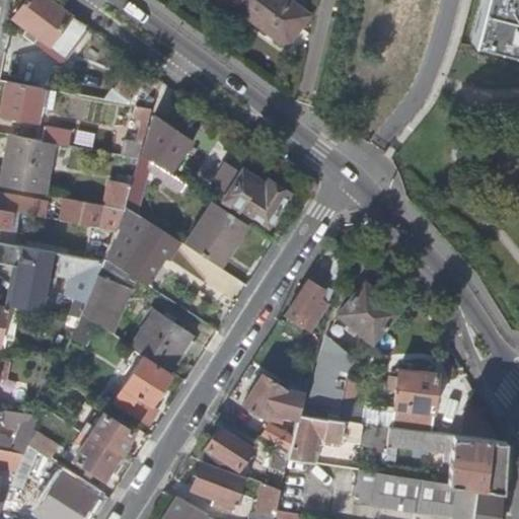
[(66,53),(86,25),(52,0),(25,0),(12,18),(27,28),(23,34),(32,41),(36,36),(49,45),(51,42),(66,53)]
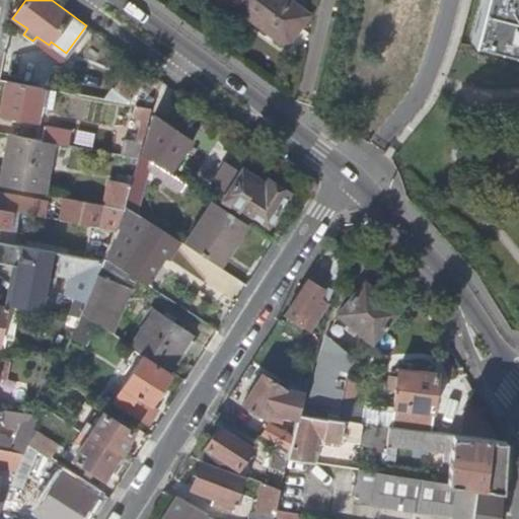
[(288,0),(224,0),(288,47),(310,15),(288,0)]
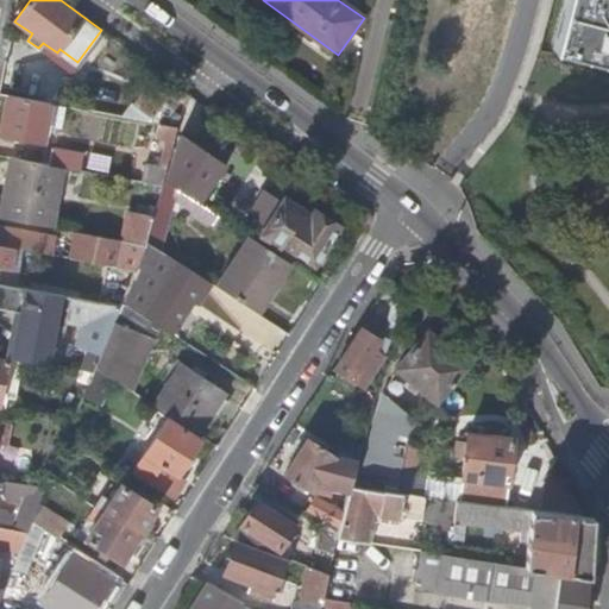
[(608,0),(565,0),(553,50),(608,64),(608,0)]
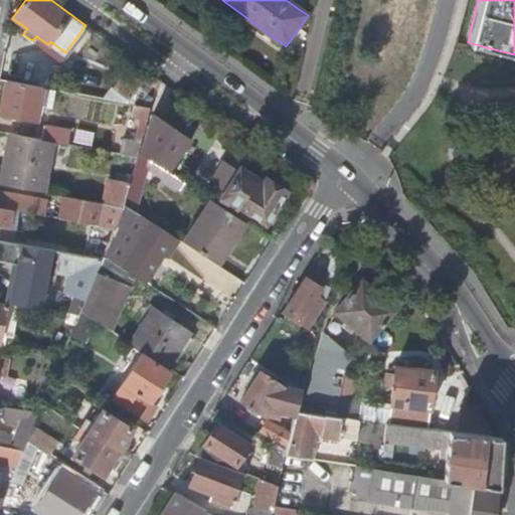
[(117,89),(131,99),(144,80),(130,70),(117,89)]
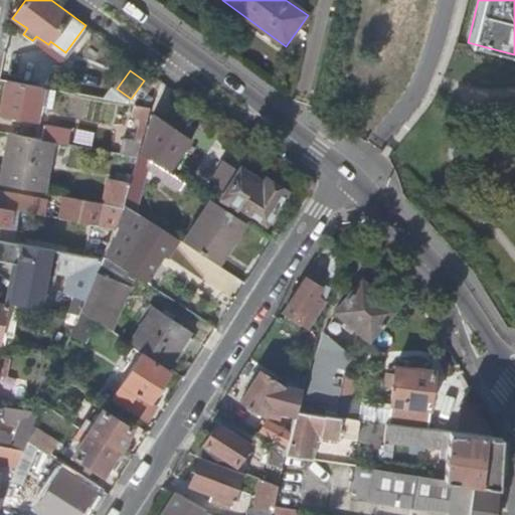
[(50,104),(52,89),(6,80),(1,106),(0,112),(10,114),(9,123),(35,127),(39,102),(50,104)]
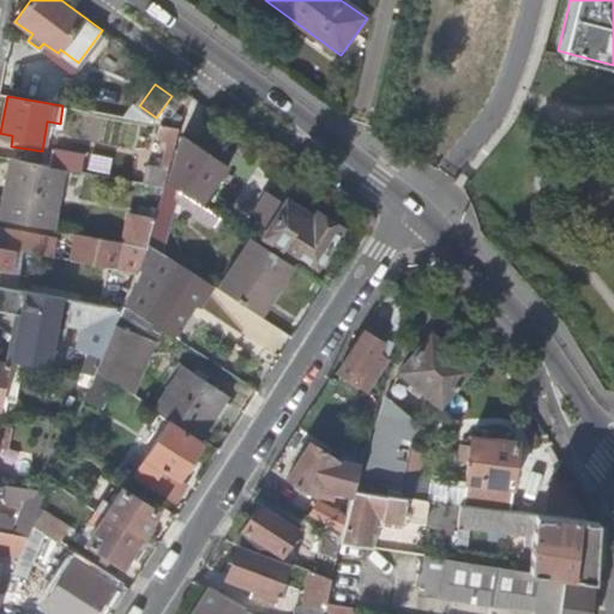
[(166,186),(167,184),(170,170),(179,142),(182,128),(163,125),(161,138),(172,139),(160,169),(146,166),(145,172),(143,181),(157,184),(166,186)]
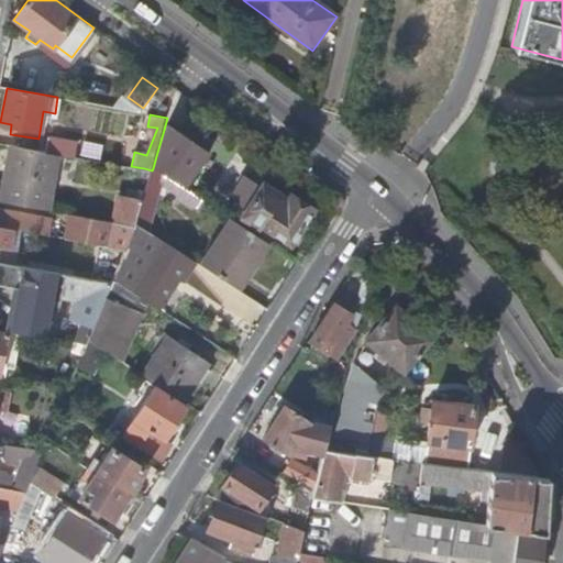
[(164,130),(156,156),(172,161),(179,134),(164,130)]
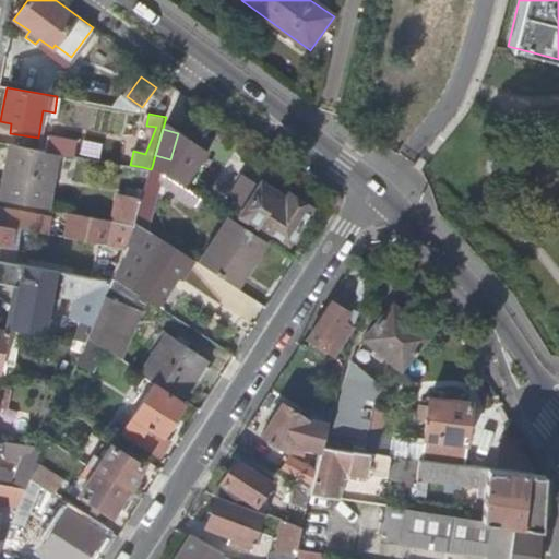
[(57,152),(73,155),(75,142),(46,138),(44,150),(57,152)]
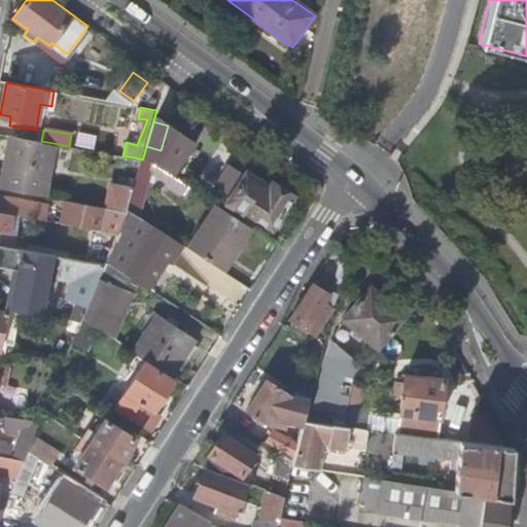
[(1,188),(44,196),(54,143),(41,141),(10,136),(1,188)]
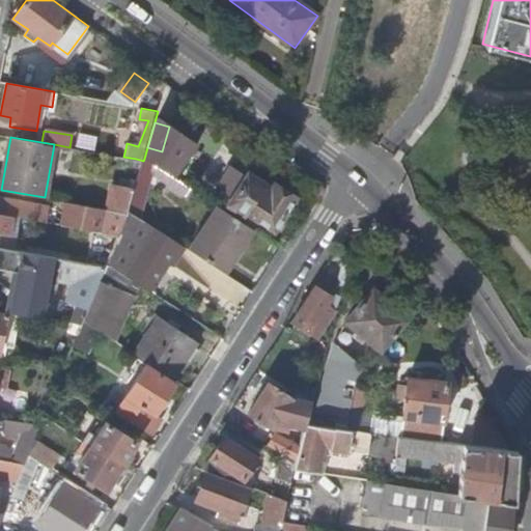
[(113,155),(123,157),(126,148),(122,148),(121,152),(114,151),(113,155)]
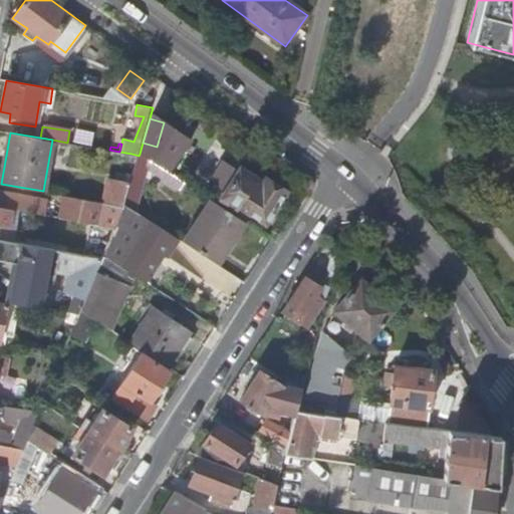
[(185,184),(140,154),(139,156),(135,171),(132,182),(124,205),(144,217),(148,210),(138,203),(147,171),(180,192),(185,184)]
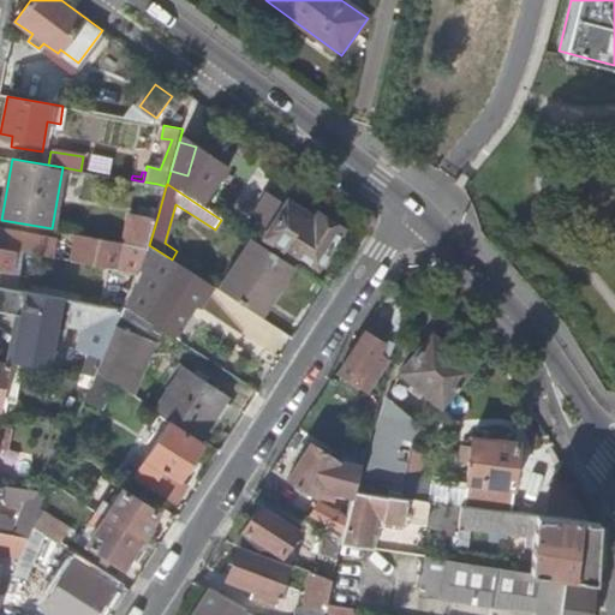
[(161,204),(166,186),(157,184),(154,203),(161,204)]
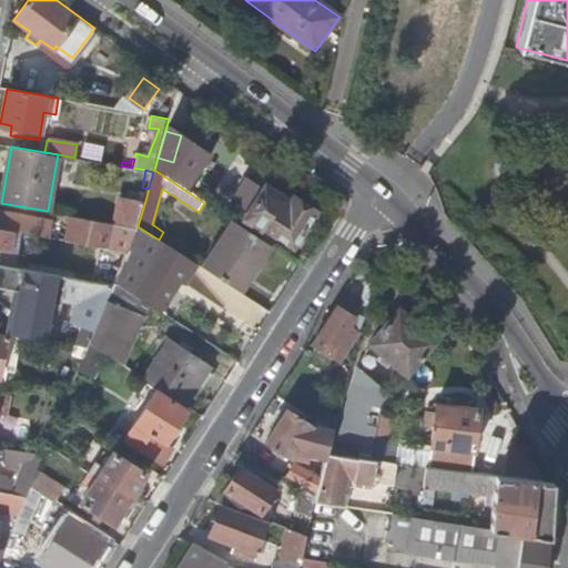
[(265,189),(246,216),(294,246),(316,213),(293,198),(288,204),(265,189)]
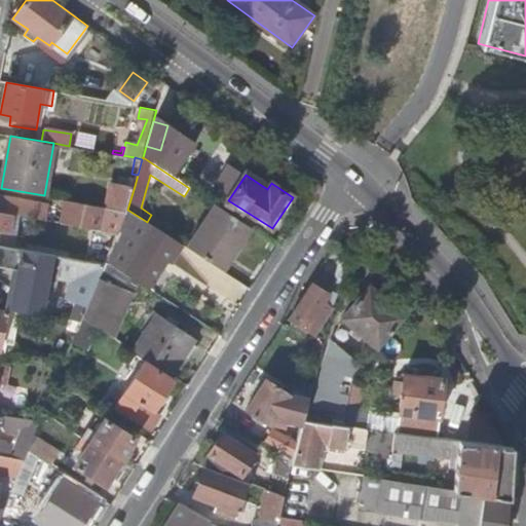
[(127,210),(135,186),(111,182),(106,207),(111,208),(126,211),(127,210)]
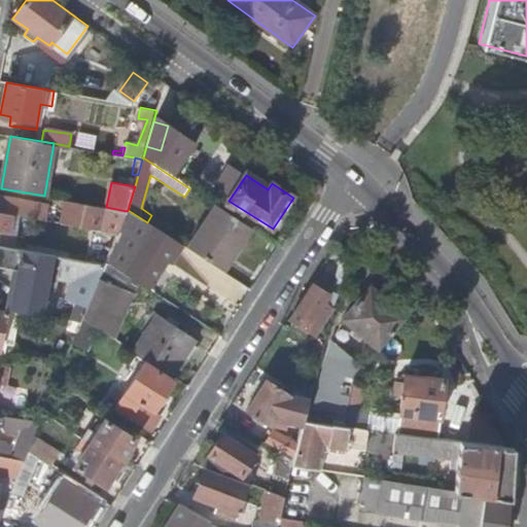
[(14,199),(0,196),(0,212),(11,214),(14,199)]
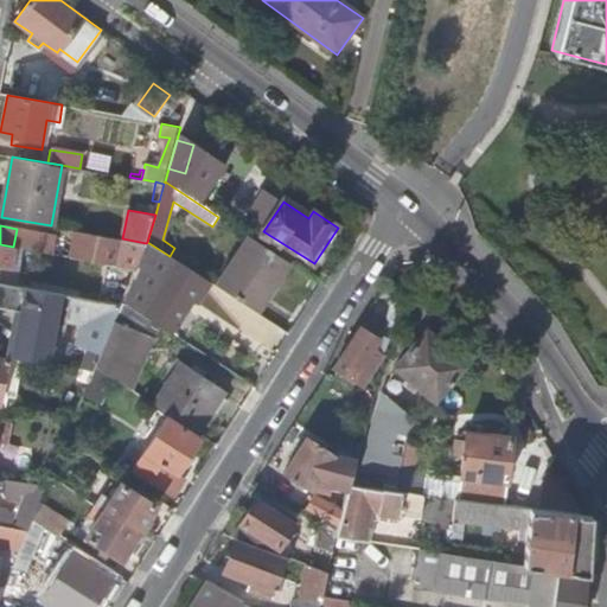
[(70,257),(113,264),(116,243),(96,240),(97,234),(76,230),(70,257)]
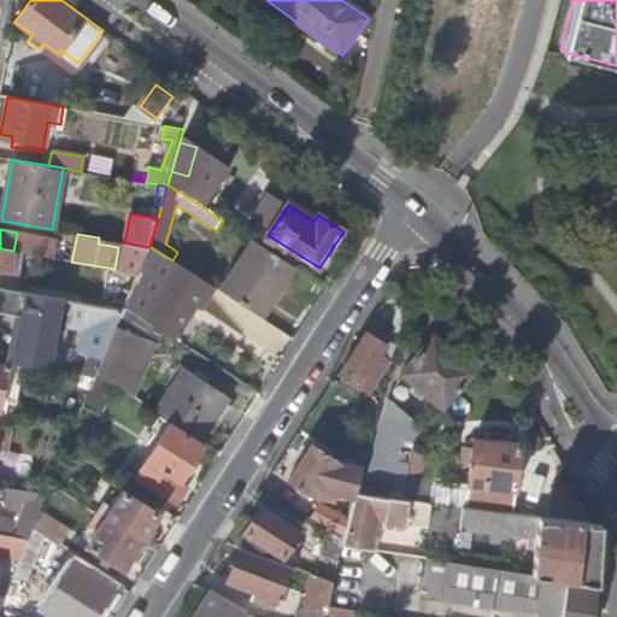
[(39,256),(53,258),(56,241),(41,239),(39,256)]
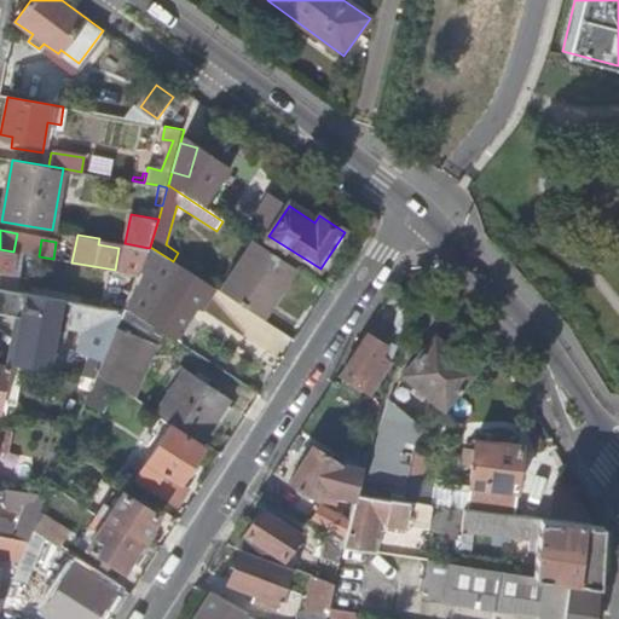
[(298,270),(255,242),(223,294),(265,320),(298,270)]
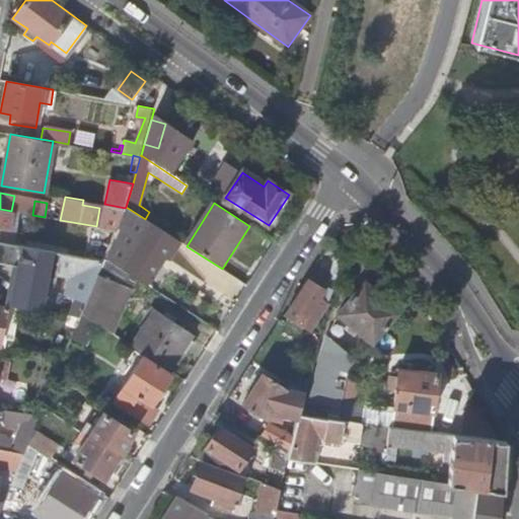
[(117,230),(125,208),(109,205),(103,227),(117,230)]
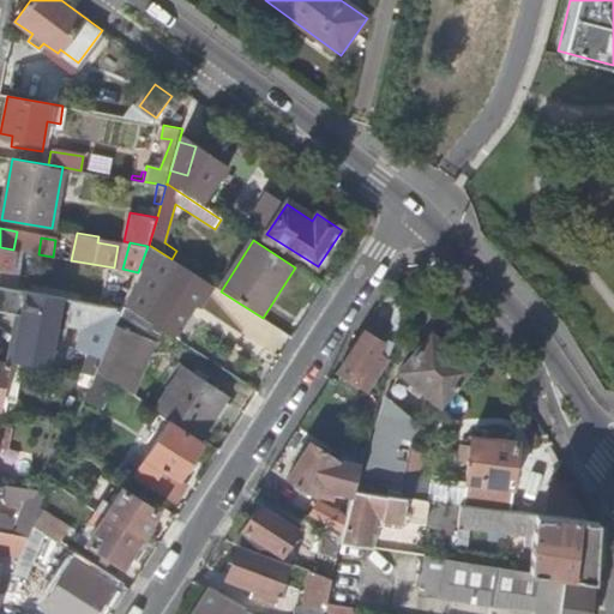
[(209,284),(172,259),(149,245),(148,246),(138,272),(125,304),(140,313),(166,274),(202,295),(209,284)]
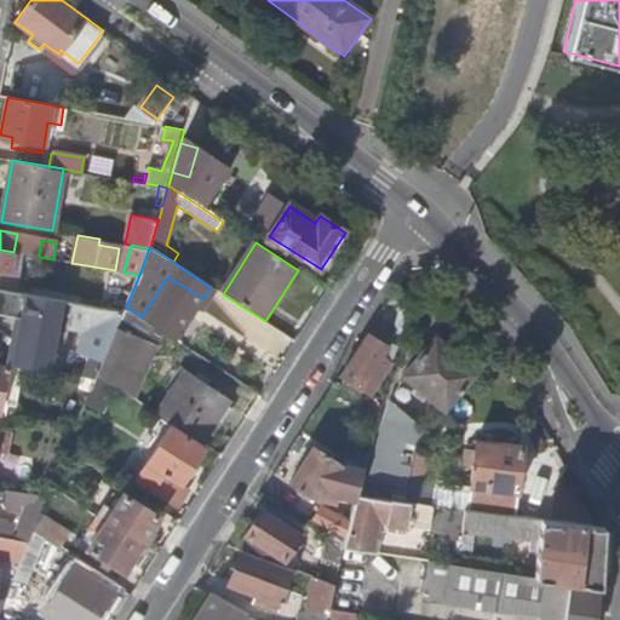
[(0,281),(15,285),(17,277),(11,276),(15,252),(13,252),(0,250),(0,281)]
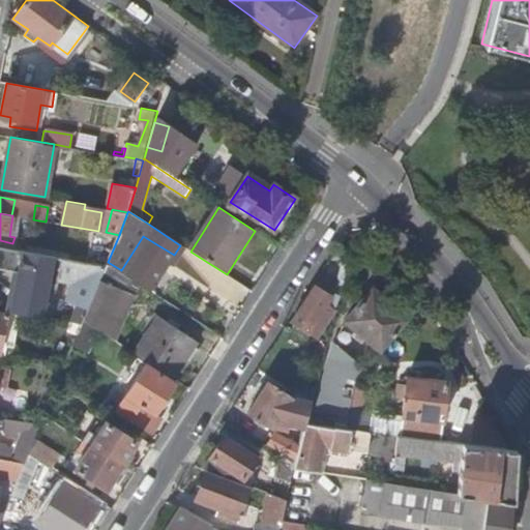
[(91,238),(89,256),(104,258),(107,240),(91,238)]
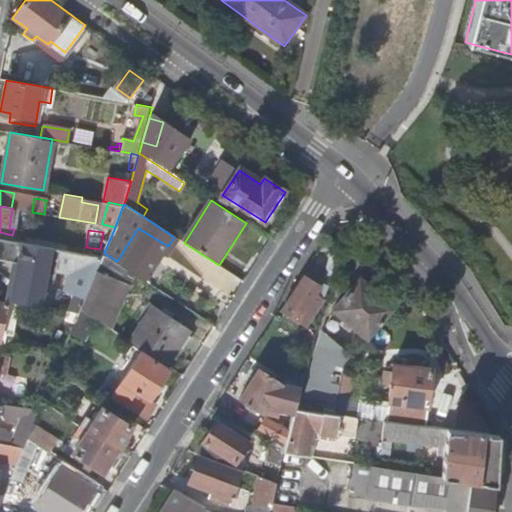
[(0,237),(0,258),(26,263),(24,270),(15,268),(9,300),(48,306),(54,266),(70,268),(66,291),(87,293),(103,256),(0,237)]
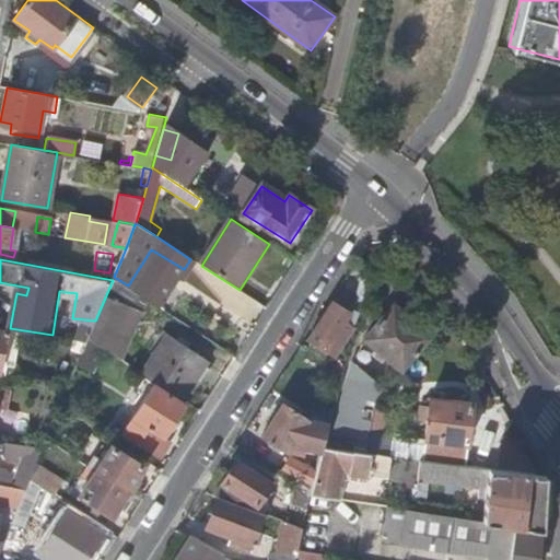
[(138,294),(113,278),(113,280),(95,321),(88,338),(93,341),(106,350),(125,305),(131,307),(138,294)]
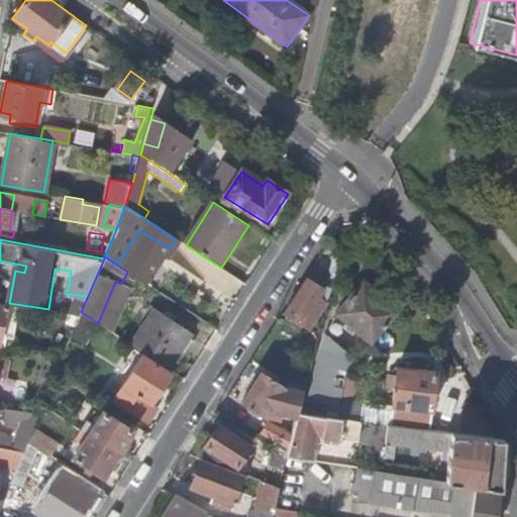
[(325,307),(326,308),(331,290),(325,286),(322,290),(307,279),(285,313),(310,331),(325,307)]
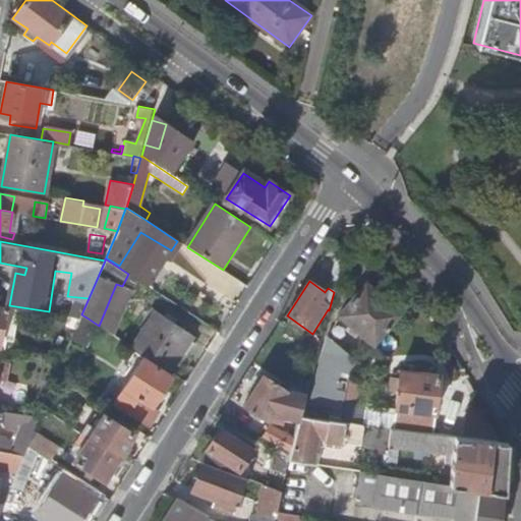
[(340,315),(375,347),(404,314),(368,283),(340,315)]
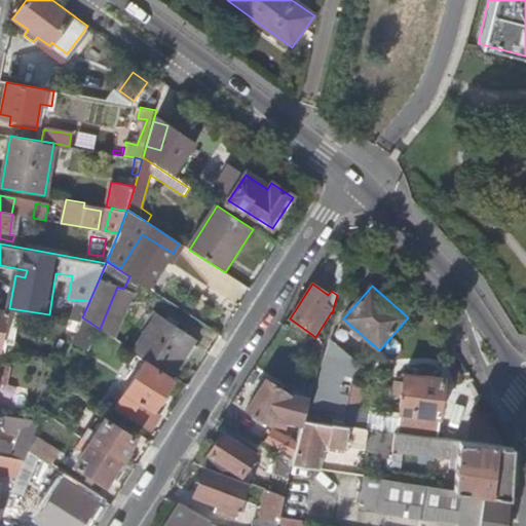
[(135,351),(172,376),(195,338),(158,314),(135,351)]
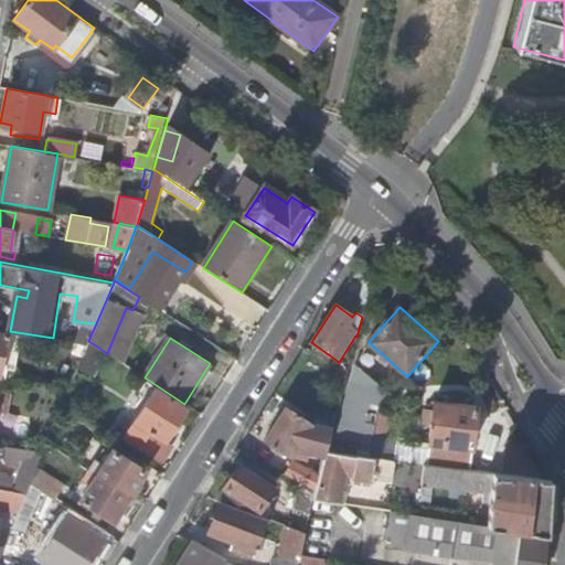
[(166,440),(187,407),(157,387),(135,420),(126,436),(155,455),(166,456),(173,445),(166,440)]
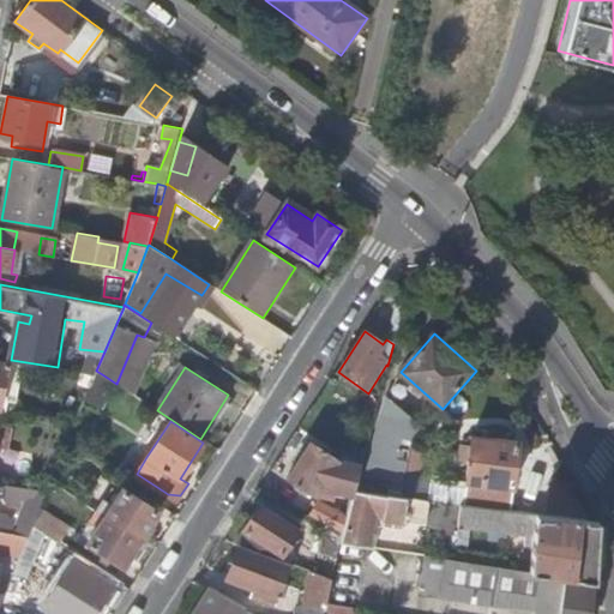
[(477,507),(512,511),(519,443),(474,437),(465,506),(468,506),(477,507)]
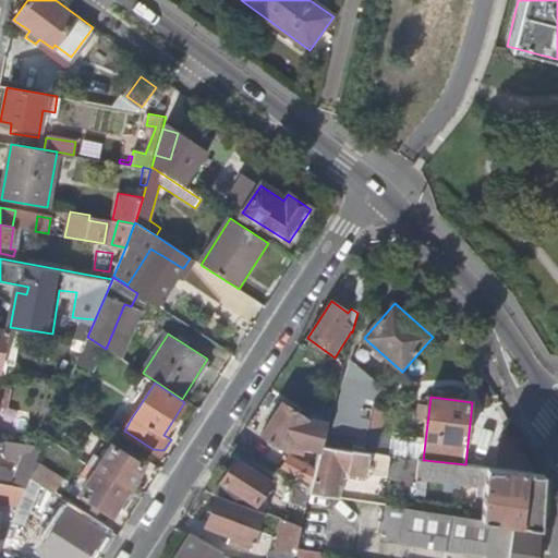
[(322,451),(323,447),(327,431),(328,424),(308,419),(282,402),(262,435),(288,451),(293,444),(322,451)]
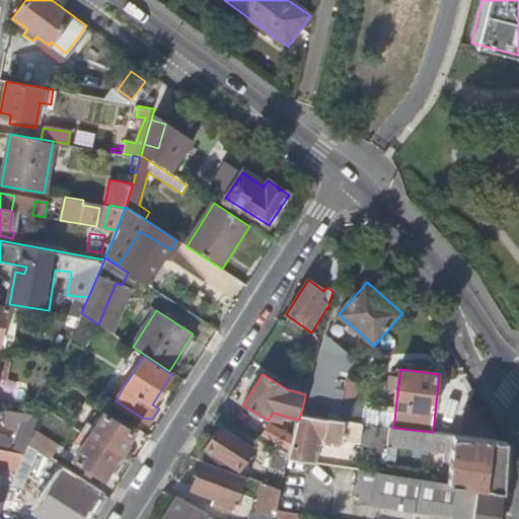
[(344,404),(341,421),(353,423),(356,408),(344,404)]
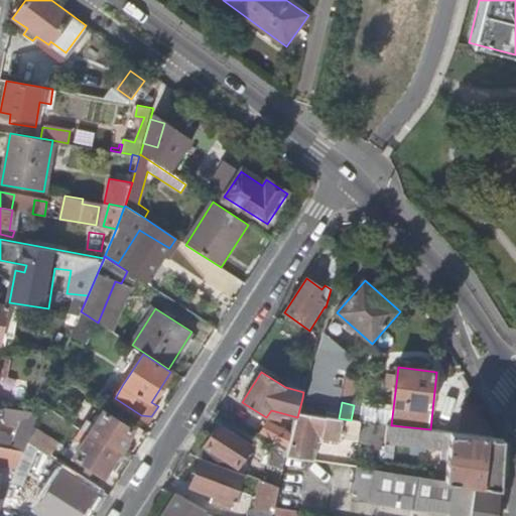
[(83,429),(119,453),(134,429),(104,410),(95,423),(89,420),(84,427),(83,429)]
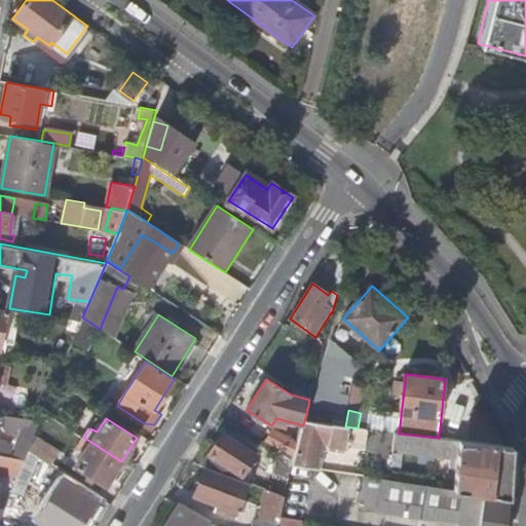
[(39,422),(27,419),(20,439),(24,441),(16,457),(25,459),(29,450),(35,434),(39,422)]
